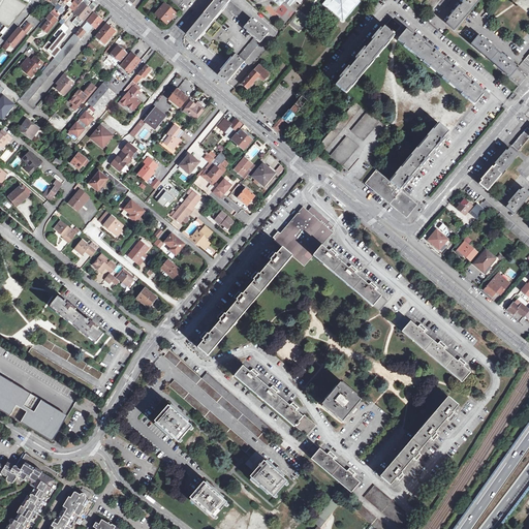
[(66,3),(62,0),(55,8),(59,11),(62,8),(66,3)]
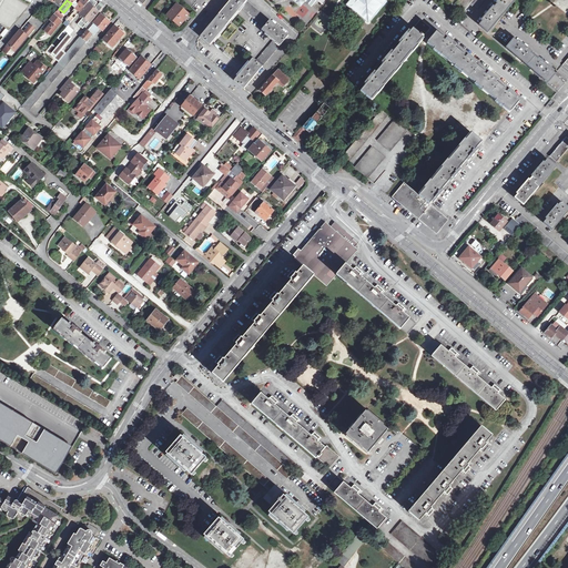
[(89,0),(88,0),(81,0),(79,3),(69,16),(70,17),(75,9),(79,12),(87,3),(89,0)]
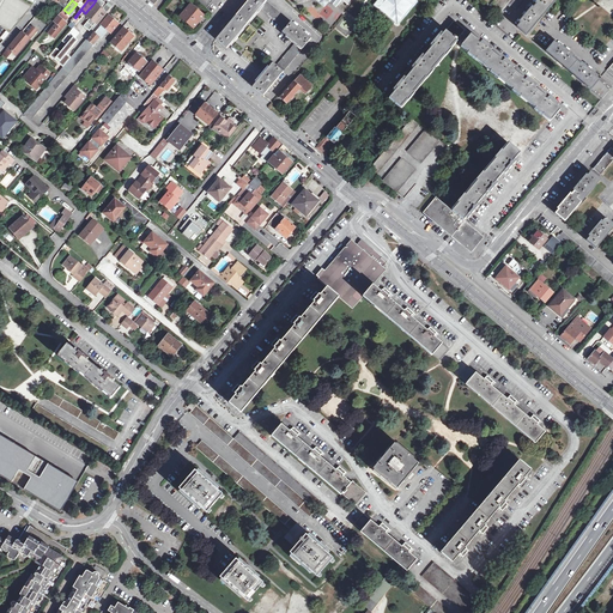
[(107,5),(99,0),(96,0),(93,4),(95,5),(86,16),(90,19),(84,28),(91,32),(110,8),(111,6),(108,4),(107,5)]
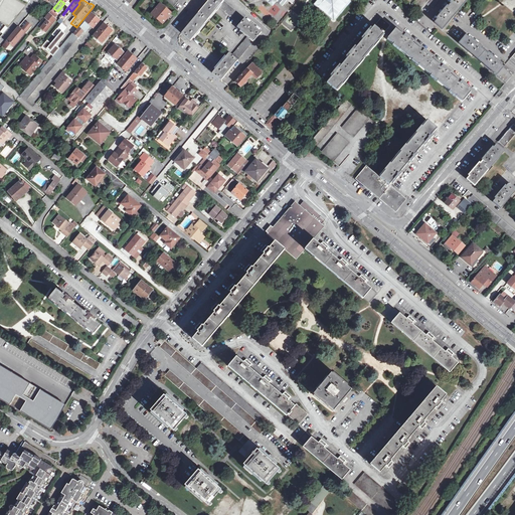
[(219,7),(223,1),(221,0),(209,0),(181,33),(190,41),(208,20),(219,7)]
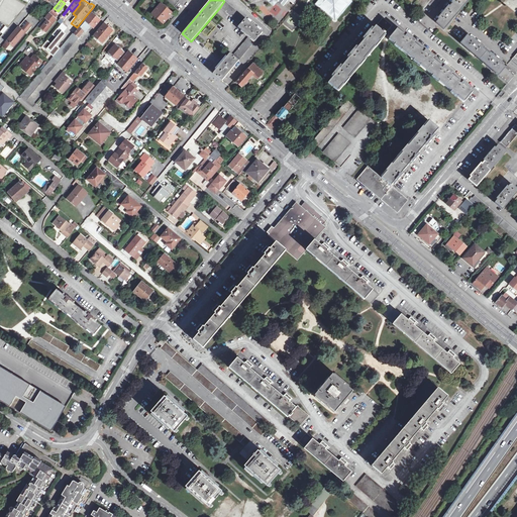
[(352,2),(349,0),(317,0),(313,5),(335,23),(352,2)]
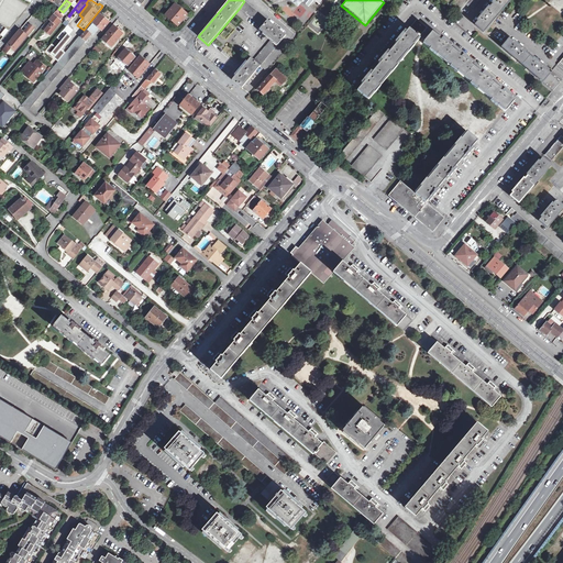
[(439,0),(457,14),(464,6),(468,0),(439,0)]
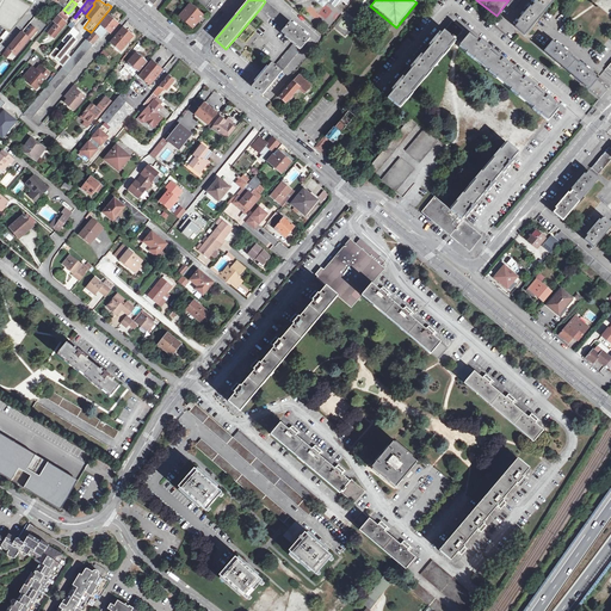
[(520,0),(508,0),(504,6),(507,10),(510,7),(512,10),(520,0)]
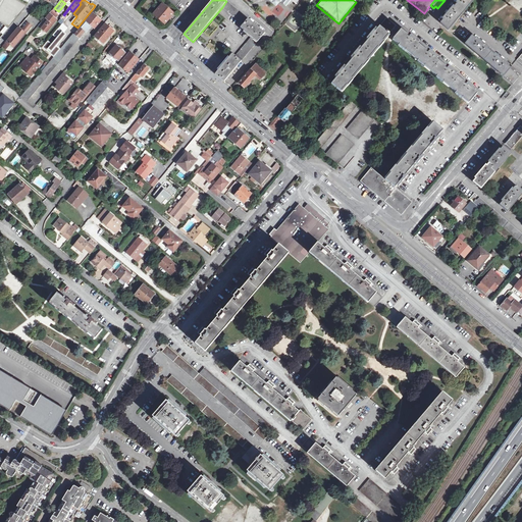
[(473,0),(459,0),(460,0),(452,10),(451,9),(449,11),(448,11),(446,13),(447,14),(445,16),(446,17),(440,23),(449,31),(473,0)]
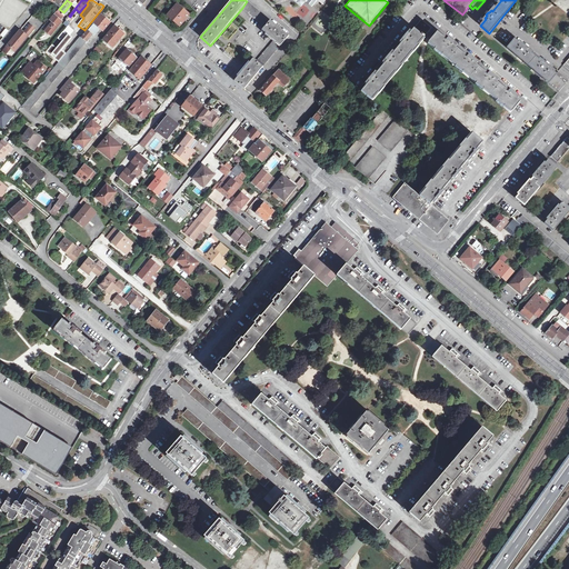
[(190,15),(178,5),(169,16),(180,26),(190,15)]
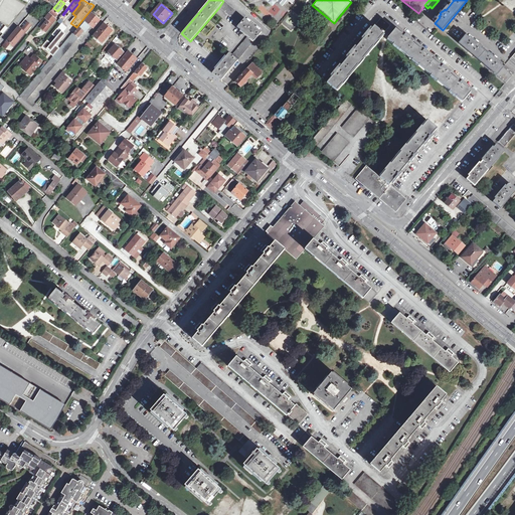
[(261,33),(226,4),(221,8),(239,23),(236,28),(247,37),(234,54),(239,57),(261,33)]
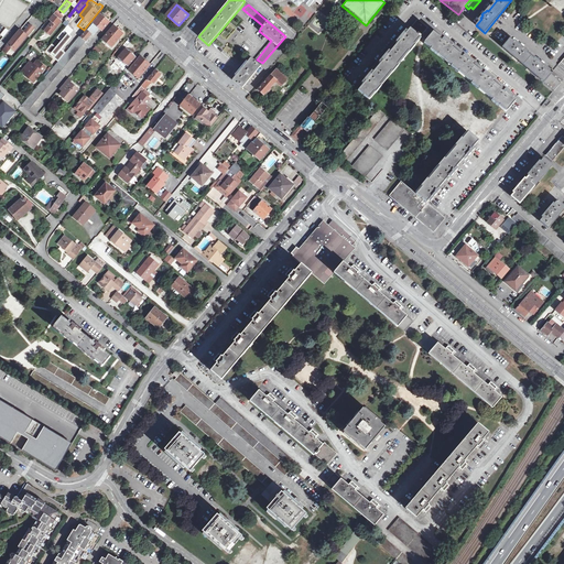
[(62,17),(56,12),(50,20),(54,24),(62,17)]
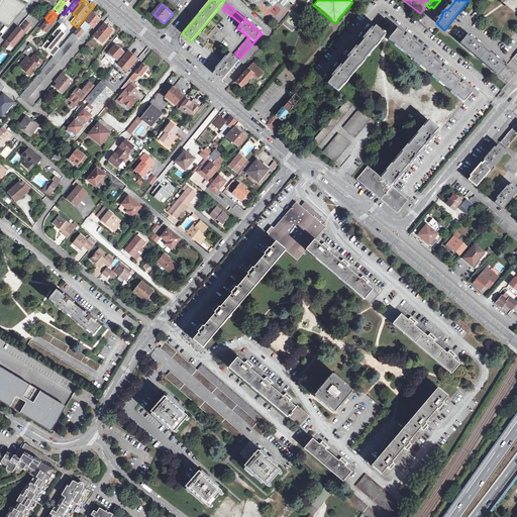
[(282,23),(292,33),(302,22),(292,12),(282,23)]
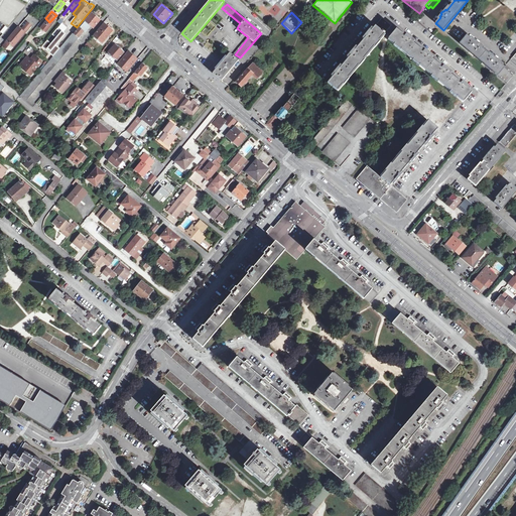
[(94,14),(92,13),(83,24),(89,29),(91,26),(94,28),(100,20),(100,19),(101,18),(98,16),(97,17),(94,14)]
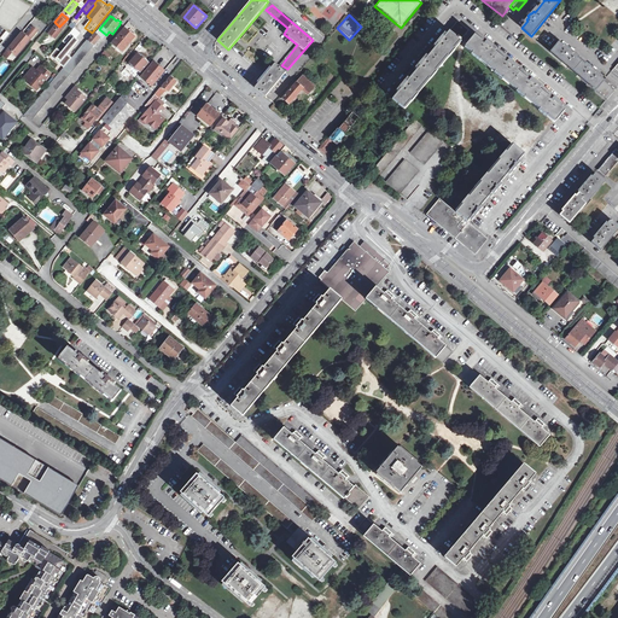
[(470,31),(459,22),(459,23),(447,36),(445,35),(436,47),(437,48),(429,58),(427,57),(421,63),(417,69),(418,70),(409,81),(407,80),(398,89),(397,92),(400,93),(392,100),(404,110),(410,101),(413,103),(419,94),(418,94),(430,80),(431,81),(435,76),(438,73),(437,71),(449,57),(450,58),(458,50),(455,48),(461,42),(470,31)]
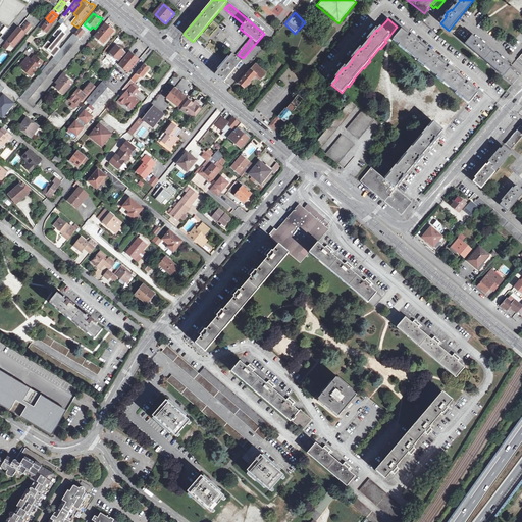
[(32,25),(28,22),(21,31),(18,28),(7,42),(10,45),(14,47),(32,25)]
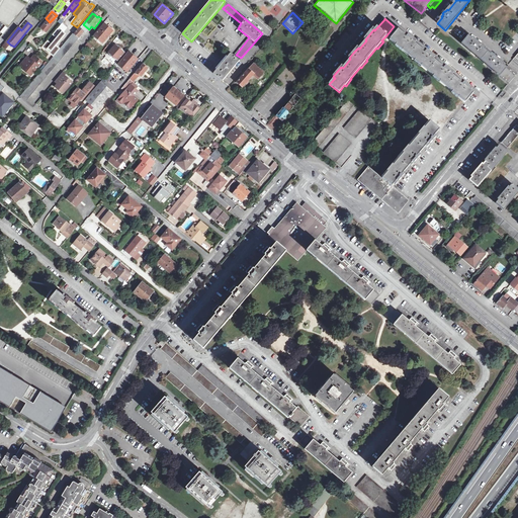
[(113,30),(104,23),(94,36),(102,44),(113,30)]
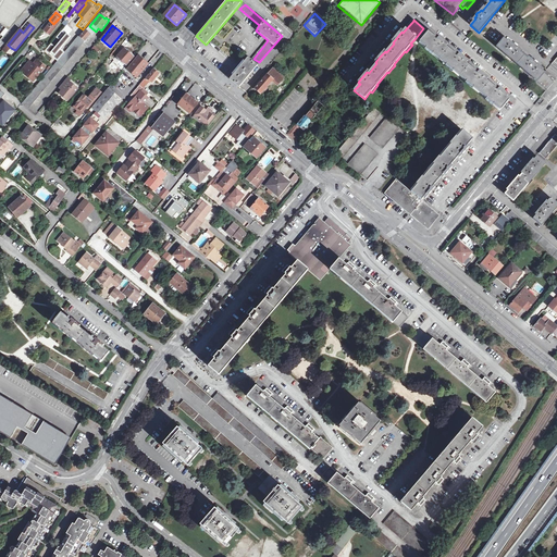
[(96,32),(89,26),(79,37),(78,39),(83,42),(90,34),(93,36),(96,32)]
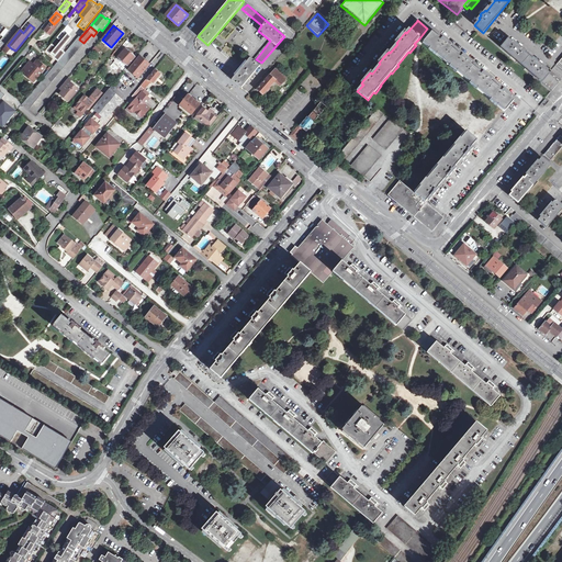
[(439,38),(434,33),(425,43),(431,49),(430,51),(437,56),(438,55),(451,66),(450,68),(458,74),(459,72),(472,85),(471,86),(479,91),(480,90),(492,101),(492,102),(498,108),(499,107),(501,109),(503,110),(505,112),(506,111),(515,101),(512,99),(513,97),(502,88),(501,89),(492,81),(493,80),(482,70),(480,71),(471,64),(472,63),(463,55),(461,56),(451,47),(452,46),(441,36),(439,38)]
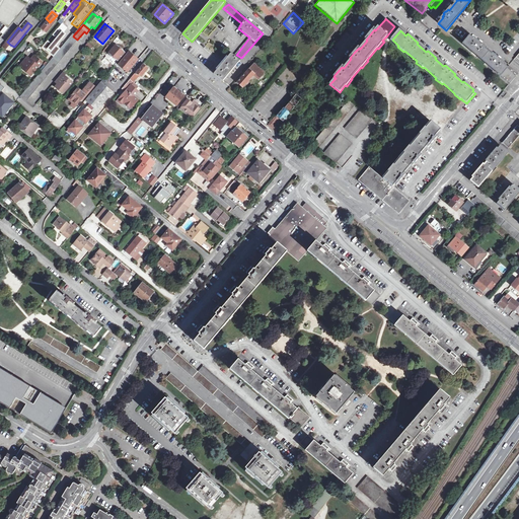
[(73,36),(74,34),(73,33),(20,97),(26,102),(77,40),(73,36)]
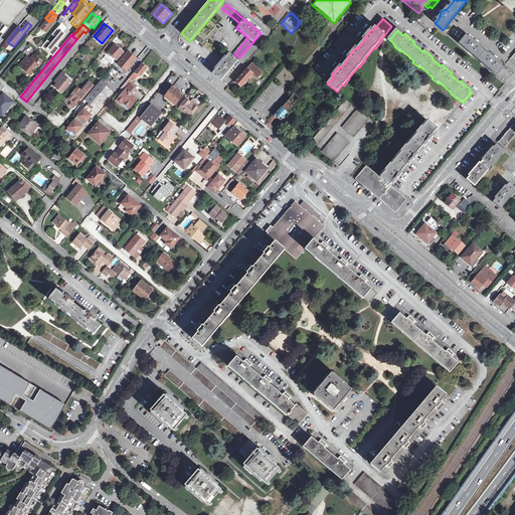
[(473,42),(466,36),(460,44),(505,82),(507,83),(514,73),(514,72),(509,67),(507,65),(505,68),(498,63),(499,62),(497,60),(498,59),(496,58),(495,57),(494,58),(493,57),(492,58),(479,47),(480,46),(478,44),(479,43),(477,42),(476,41),(475,42),(474,41),(473,42)]
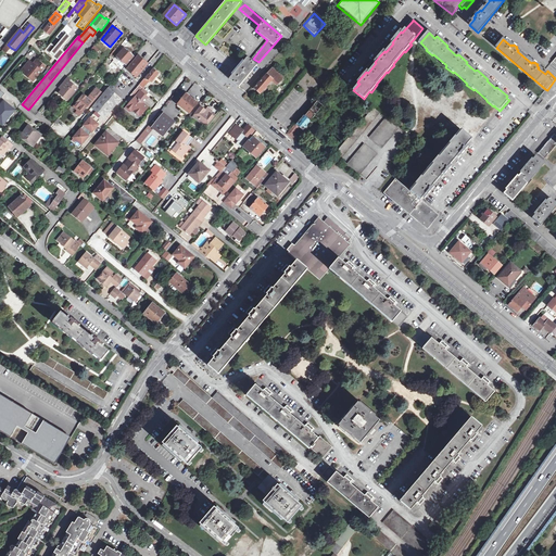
[(131,52),(127,48),(126,50),(124,49),(116,58),(118,61),(117,62),(119,63),(122,61),(127,65),(135,57),(130,53),(131,52)]
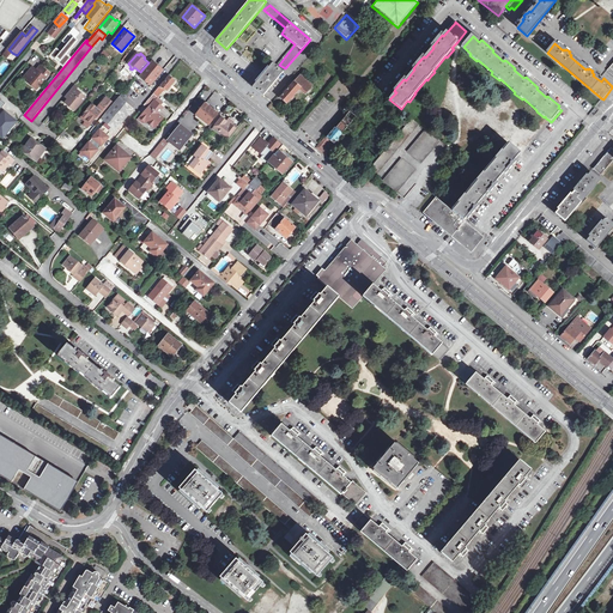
[(163,71),(152,62),(144,74),(153,82),(163,71)]
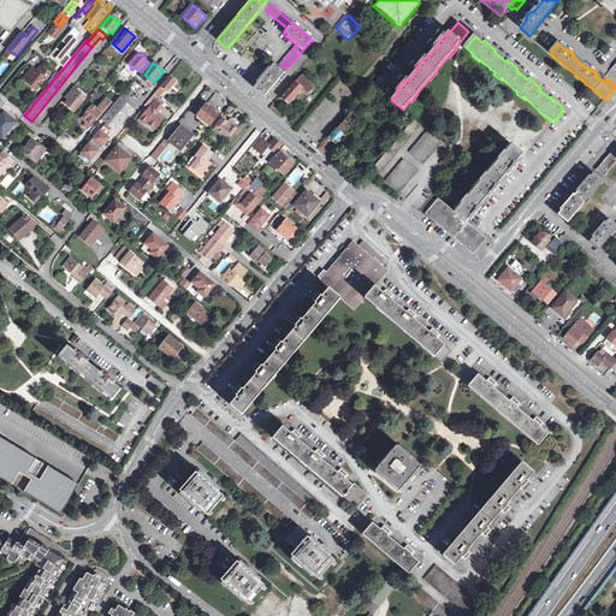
[(278,69),(273,64),(253,88),(264,96),(283,72),(278,69)]
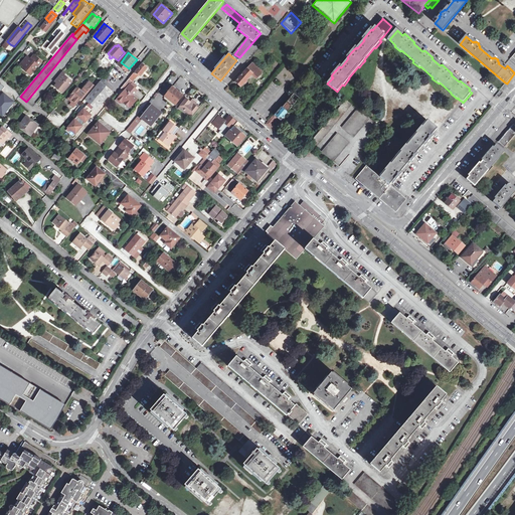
[(41,62),(34,56),(31,60),(27,57),(21,63),(24,66),(23,68),(31,74),(41,62)]
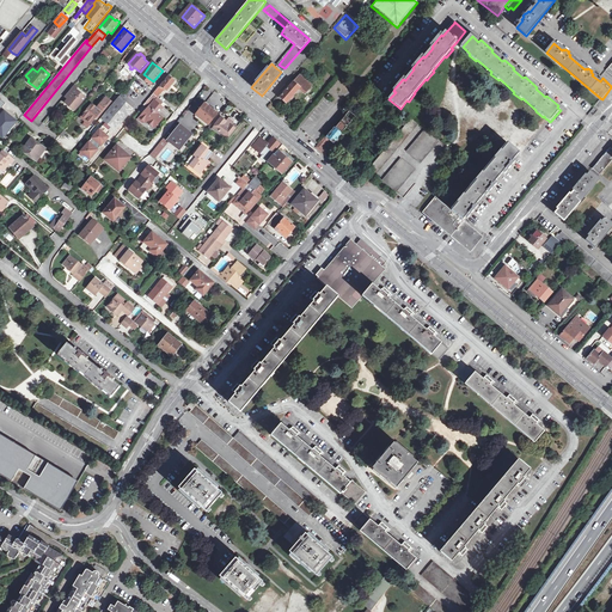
[(138,77),(130,71),(122,81),(129,86),(138,77)]
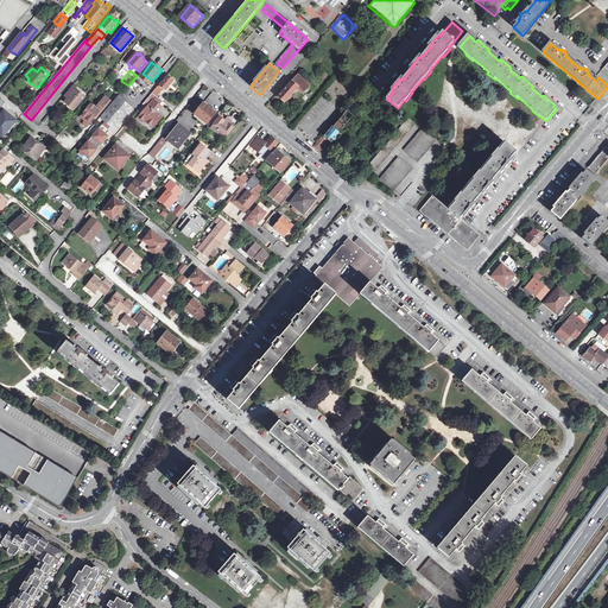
[(176,80),(169,73),(159,84),(166,89),(176,80)]
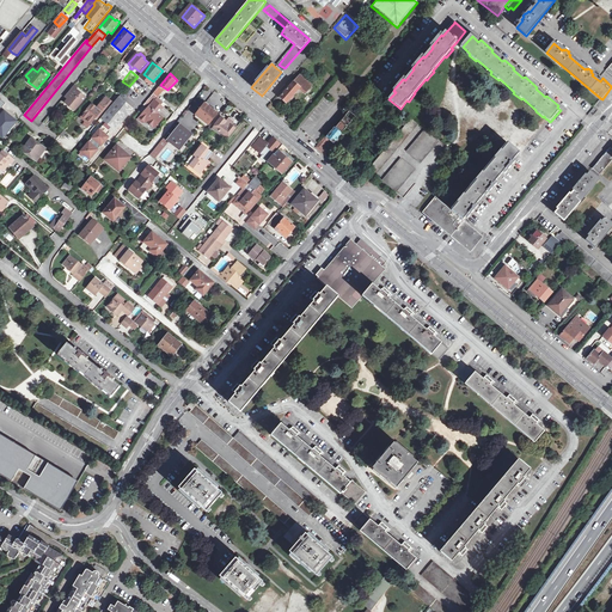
[(305,81),(299,77),(280,98),(287,103),(299,89),(305,81)]
